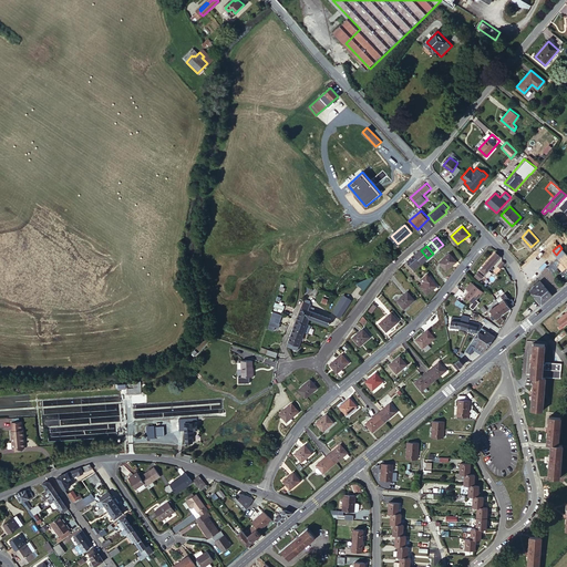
[(558,258),(565,251),(563,249),(562,248),(556,255),(558,258)]
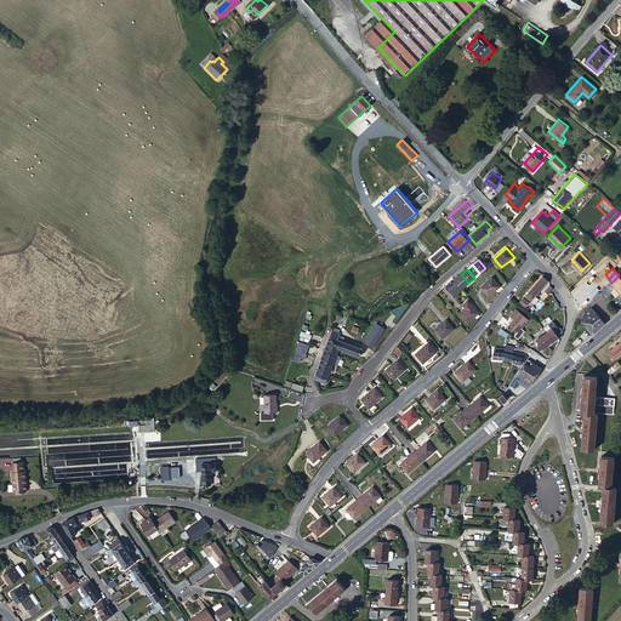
[(455,279),(463,288),(467,284),(468,283),(461,274),(455,279)]
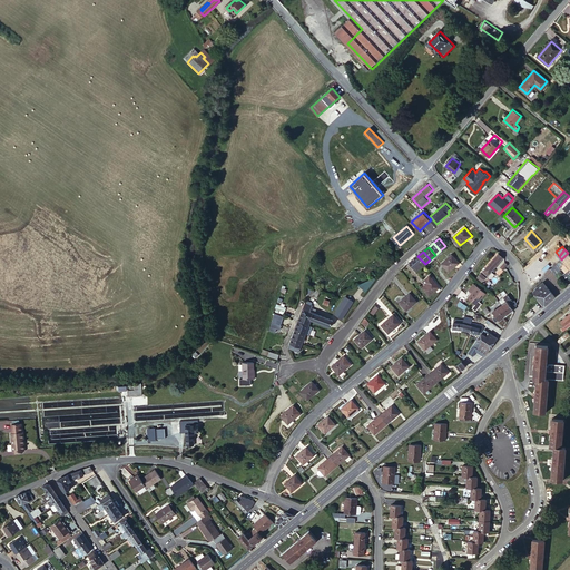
[(491,261),(497,266),(504,257),(499,252),(491,261)]
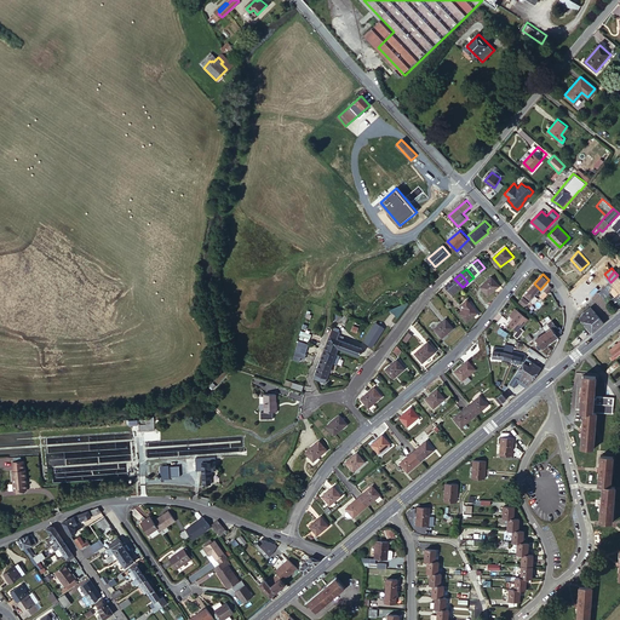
[(619,294),(619,277),(618,275),(610,282),(613,285),(610,287),(608,290),(606,291),(609,294),(614,299),(619,294)]
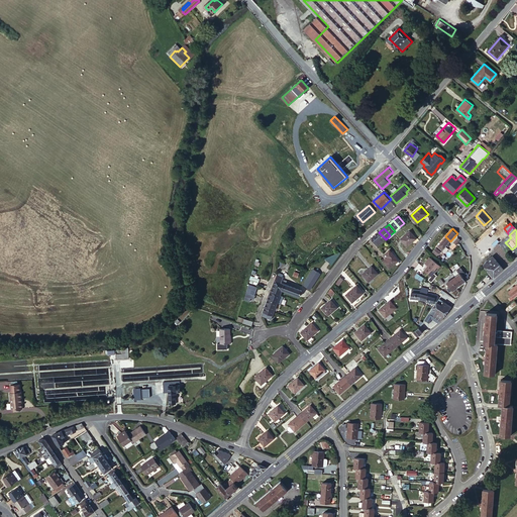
[(417,237),(411,230),(402,238),(408,245),(417,237)]
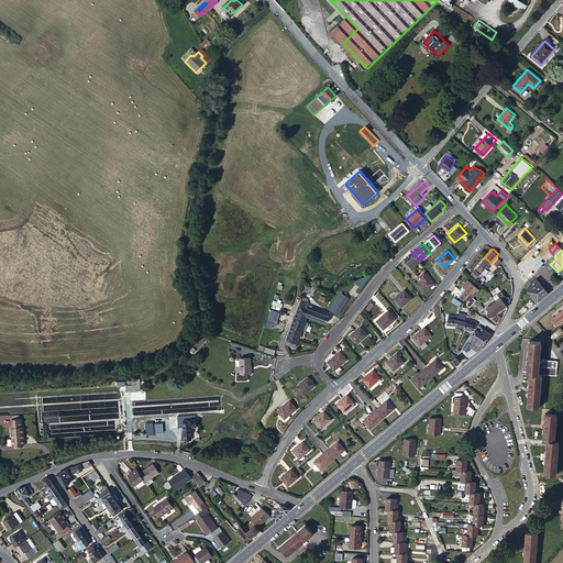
[(412,253),(405,260),(412,267),(420,261),(412,253)]
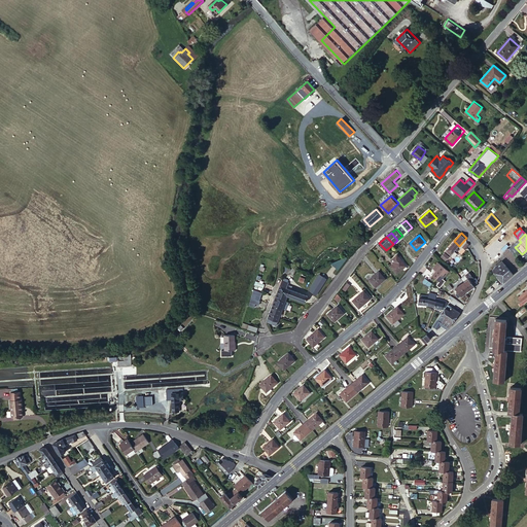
[(454,241),(448,249),(447,249),(452,254),(459,246),(454,241)]
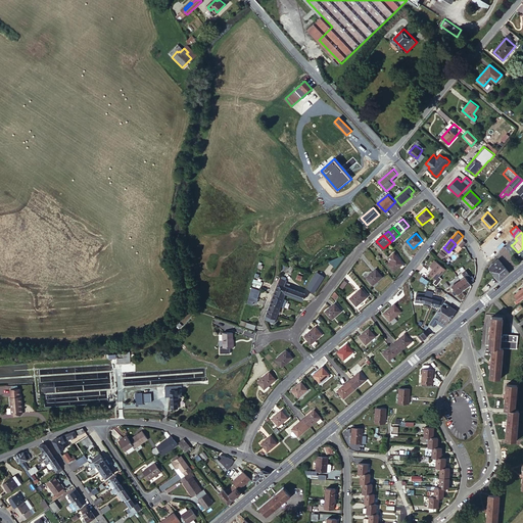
[(514,266),(520,260),(511,251),(507,247),(505,246),(505,245),(498,250),(514,266)]
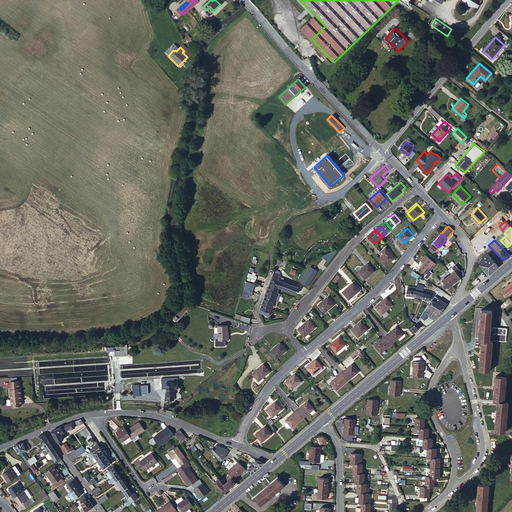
[(324,256),(330,262),(339,250),(338,249),(324,256)]
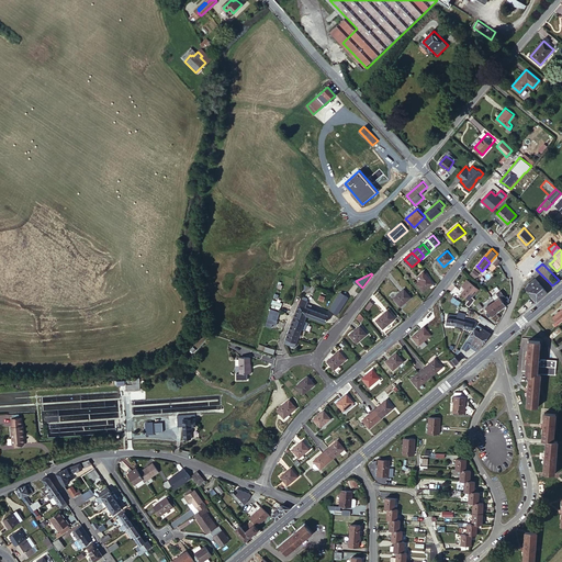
[(435,283),(427,274),(424,278),(417,283),(424,291),(435,283)]
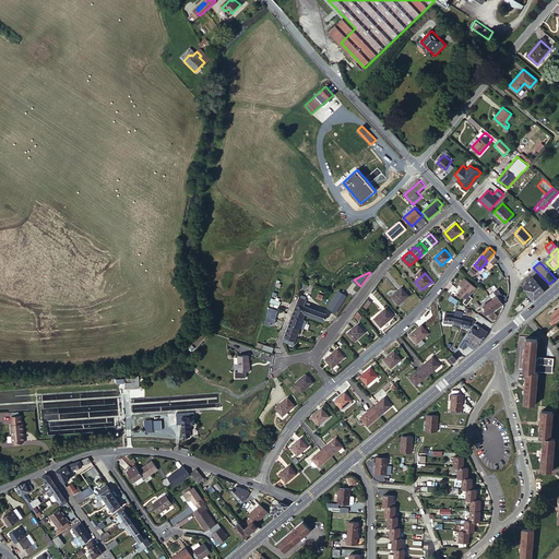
[(523,286),(534,298),(544,290),(543,289),(532,276),(525,282),(523,286)]
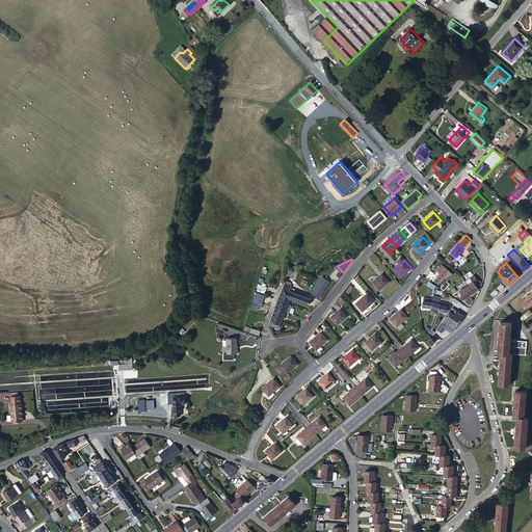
[(446,284),(455,273),(444,264),(439,270),(443,272),(439,277),(446,284)]
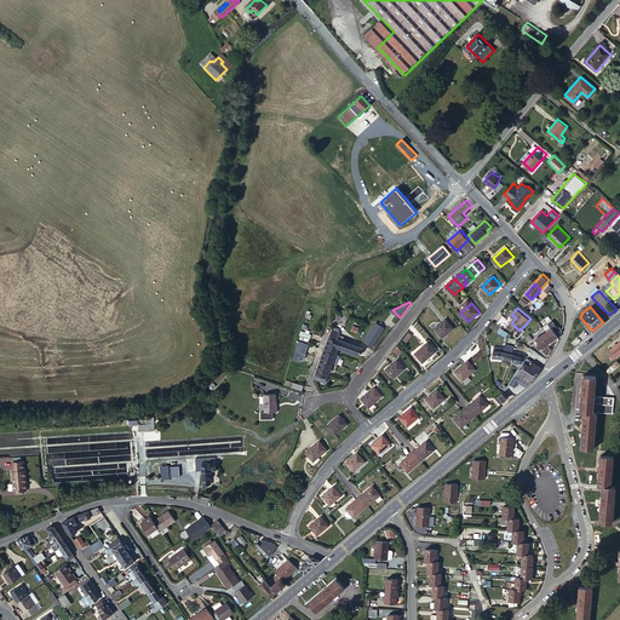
[(504,315),(498,323),(503,326),(506,328),(506,329),(512,321),(504,315)]
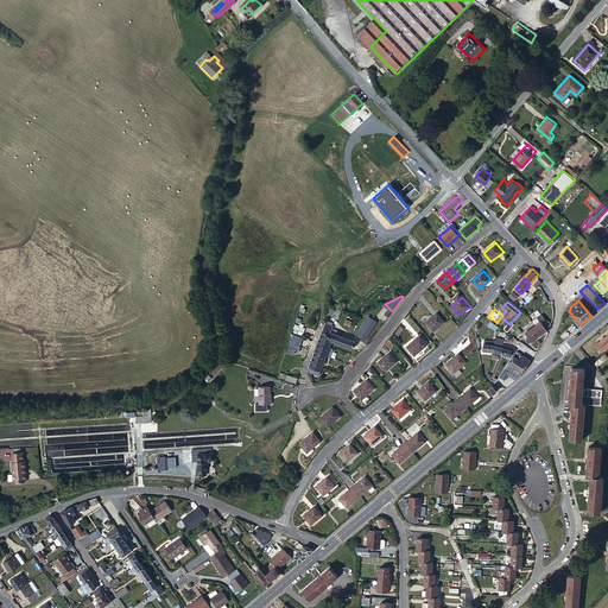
[(543,314),(551,325),(555,323),(546,311),(543,314)]
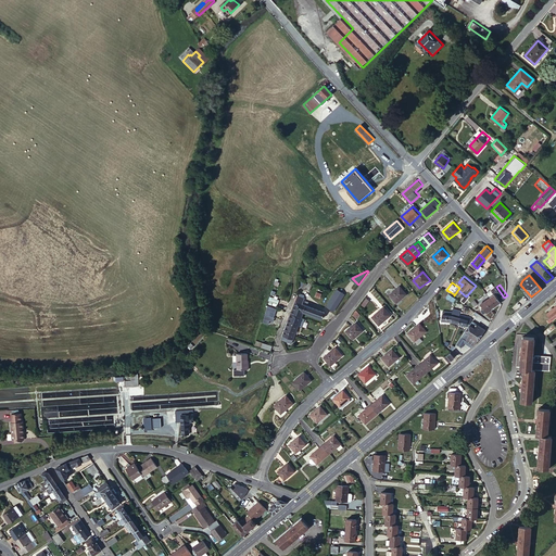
[(407,293),(401,286),(391,294),(397,302),(407,293)]
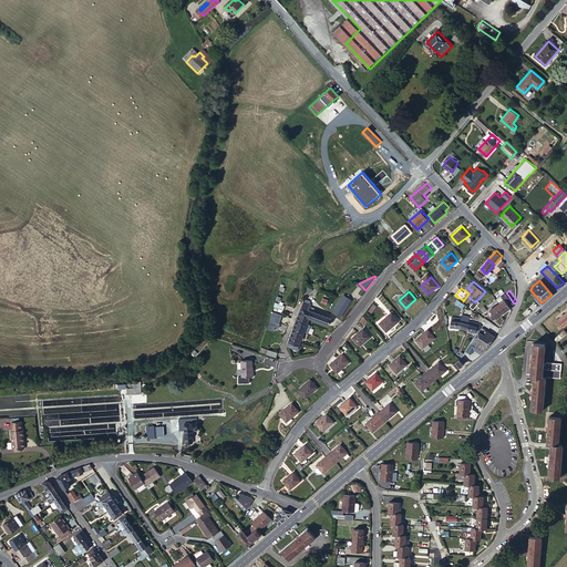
[(500,308),(504,312),(514,306),(514,305),(514,303),(506,292),(498,298),(503,306),(500,308)]
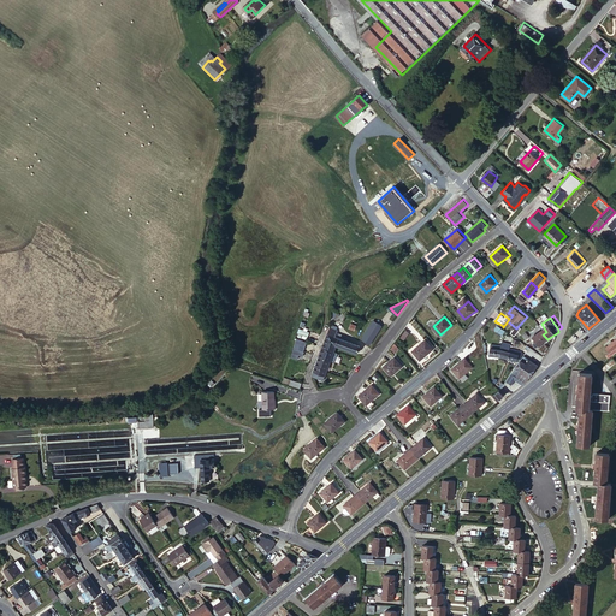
[(380,329),(373,324),(365,336),(367,336),(365,341),(371,344),(380,329)]
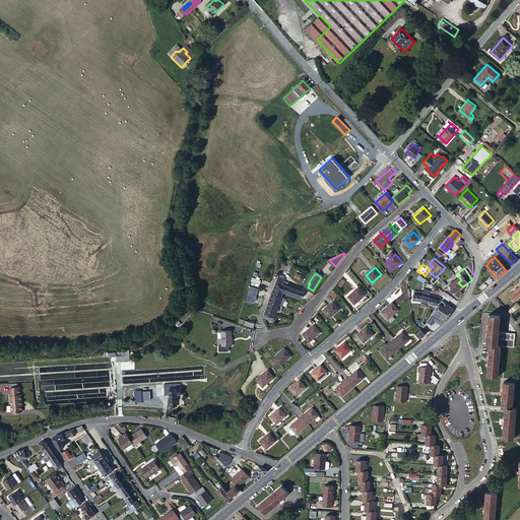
[(454,287),(456,290),(462,286),(458,282),(461,280),(457,273),(448,279),(453,285),(454,287)]
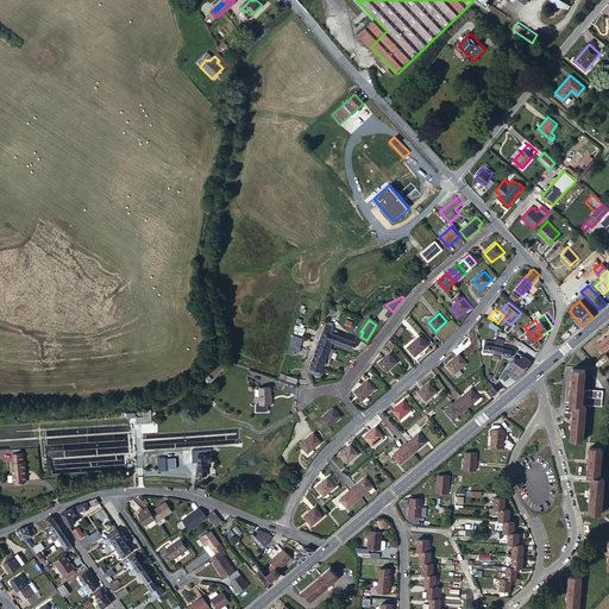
[(334,340),(341,344),(344,337),(341,336),(340,336),(337,333),(334,338),(334,340)]
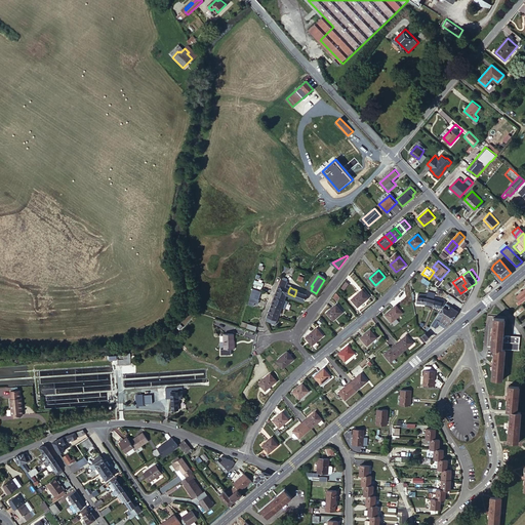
[(254,288),(252,295),(255,296),(256,293),(260,294),(261,290),(254,288)]
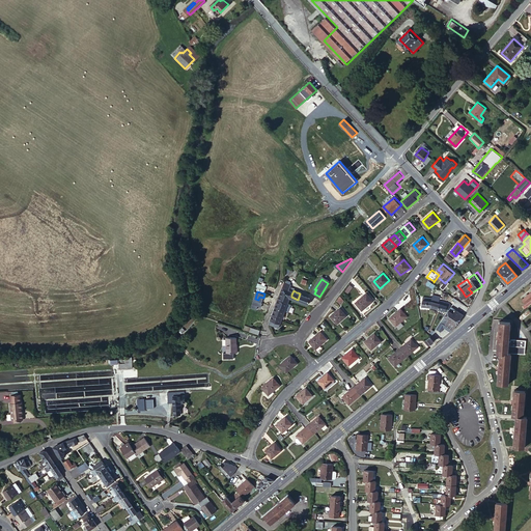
[(288,303),(291,297),(291,295),(282,291),(279,299),(288,303)]
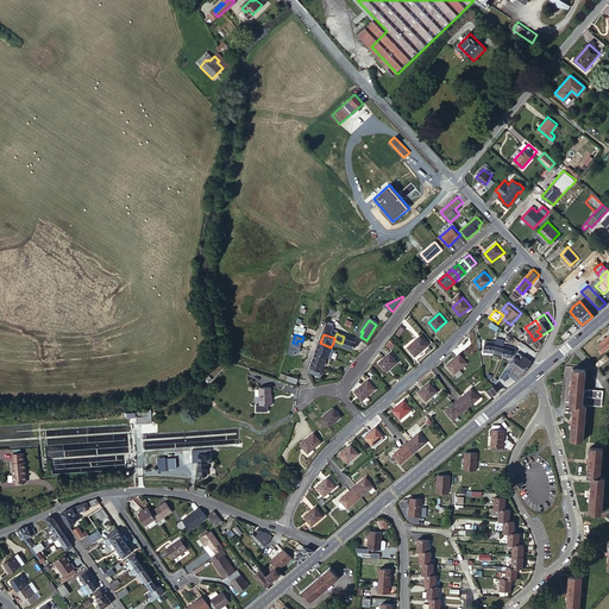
[(429,345),(422,336),(408,347),(416,356),(429,345)]
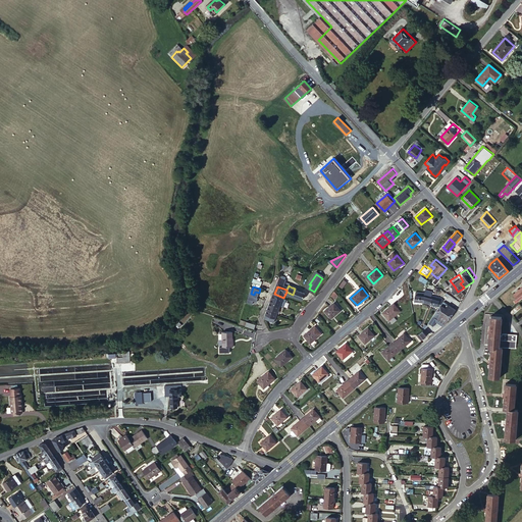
[(293,295),(304,299),(306,293),(295,289),(293,295)]
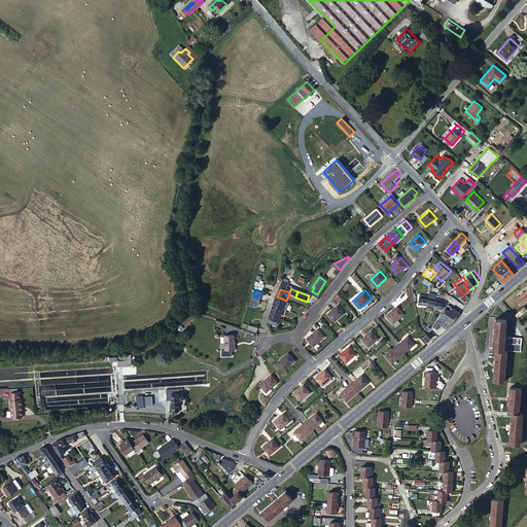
[(430,295),(421,293),(421,297),(429,299),(437,301),(443,303),(444,300),(436,297),(430,295)]
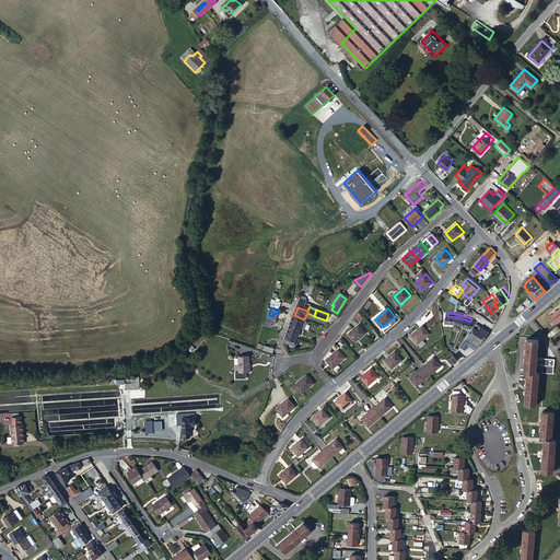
[(269,315),(266,324),(272,326),(273,323),(277,323),(278,318),(272,316),(269,315)]
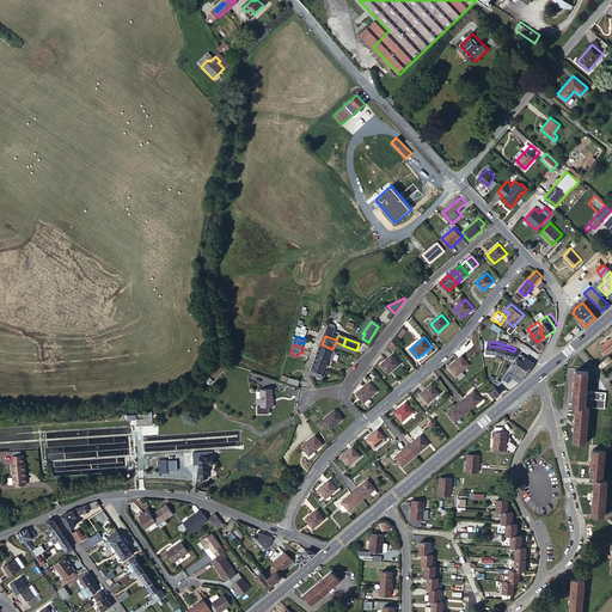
[(318,354),(330,357),(332,349),(322,344),(318,354)]
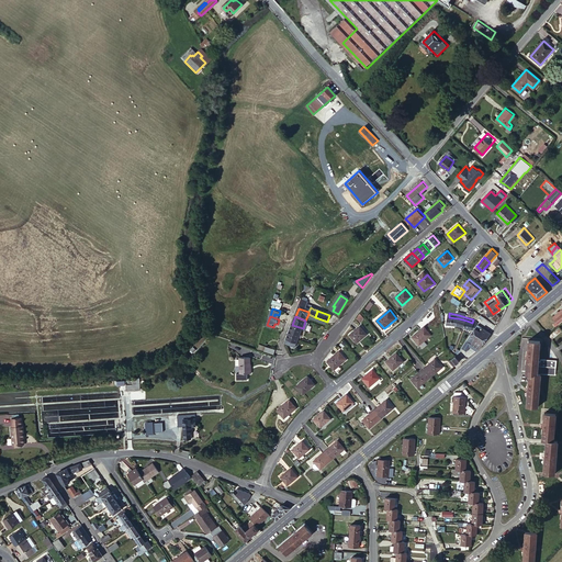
[(481,348),(492,333),(479,323),(470,335),(475,339),(473,343),(481,348)]
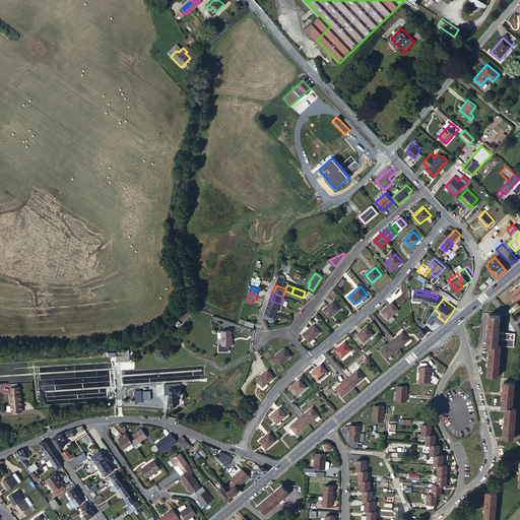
[(267,309),(277,312),(280,304),(270,301),(267,309)]
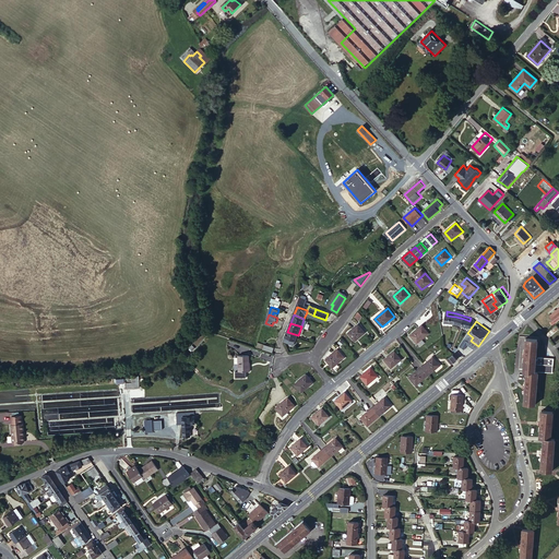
[(430,332),(424,323),(412,333),(418,342),(424,337),(430,332)]
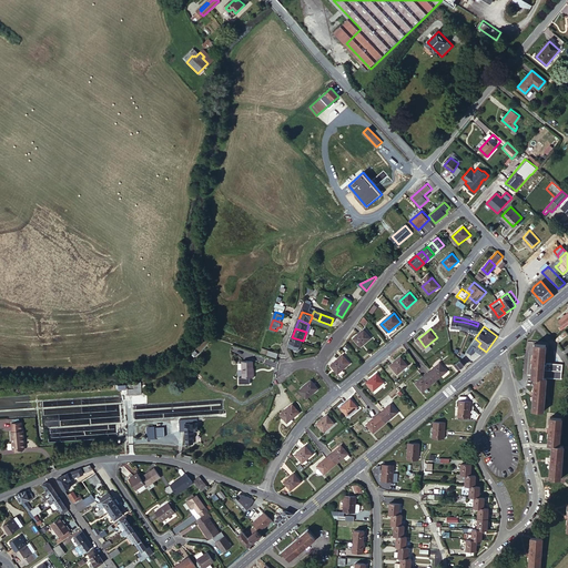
[(372,337),(365,330),(355,337),(362,346),(372,337)]
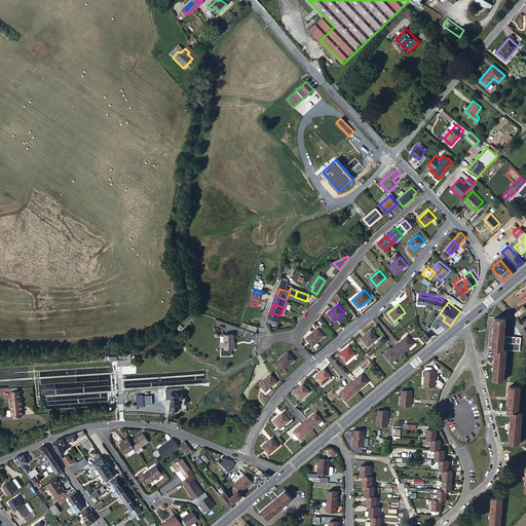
[(525,311),(525,306),(516,314),(519,317),(525,311)]
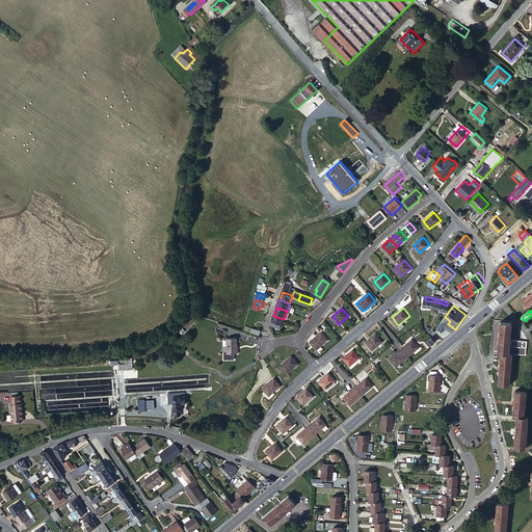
[(281,327),(284,319),(273,316),(270,324),(273,325),(278,327),(281,327)]
